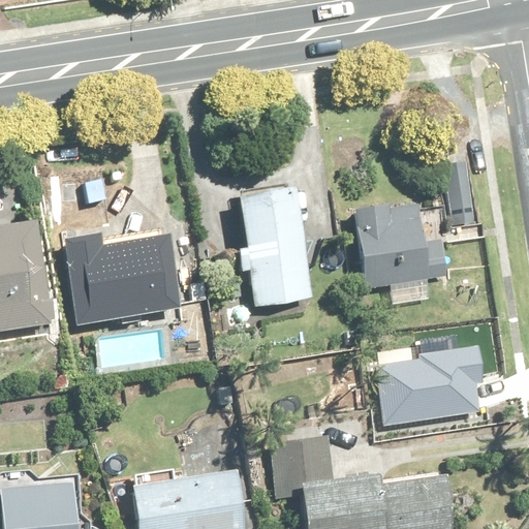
[(468,162),(445,165),(454,228),(476,225),(468,162)]
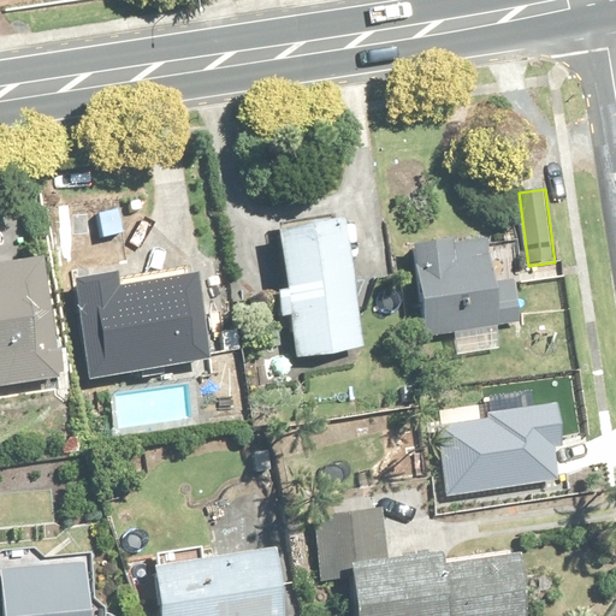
[(288,290),(278,291),(282,320),(292,319),(297,356),(363,348),(347,218),(280,227),(288,290)]
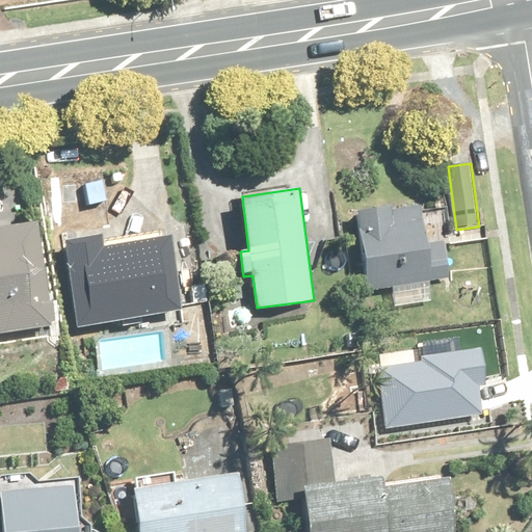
[(429,286),(448,284),(443,245),(430,246),(425,208),(393,212),(392,206),(355,210),(366,294),(394,290),(396,306),(431,301),(429,286)]
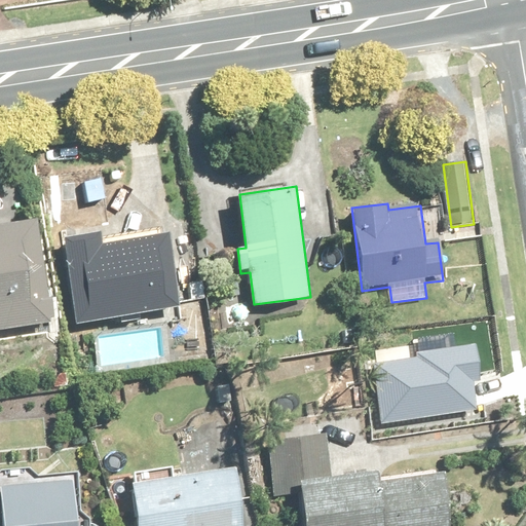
[(42,226),(0,231),(0,330),(54,324),(42,226)]
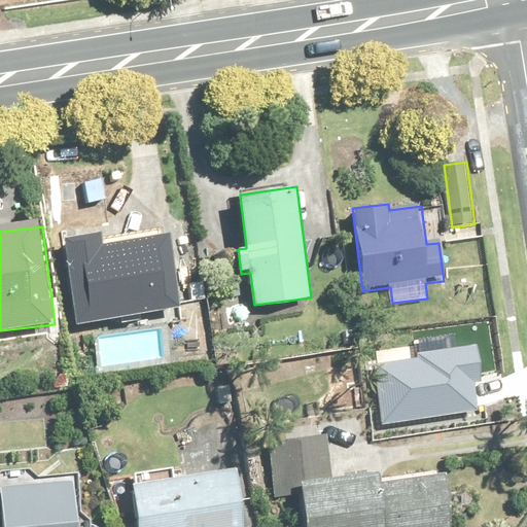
[(66,247),(76,322),(179,308),(168,233),(66,247)]
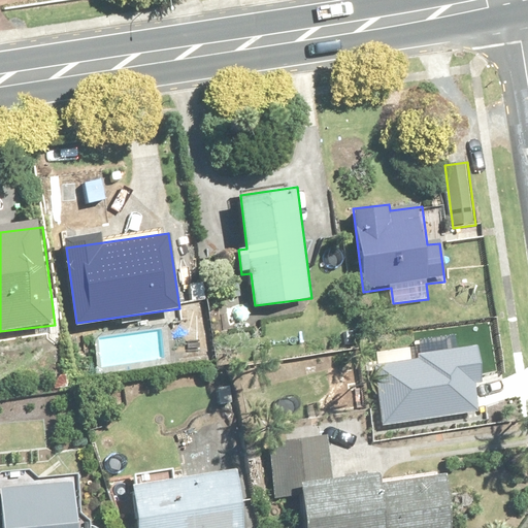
[(450,527),(443,477),(381,487),(378,466),(358,469),(354,433),(294,441),(306,527),(450,527)]
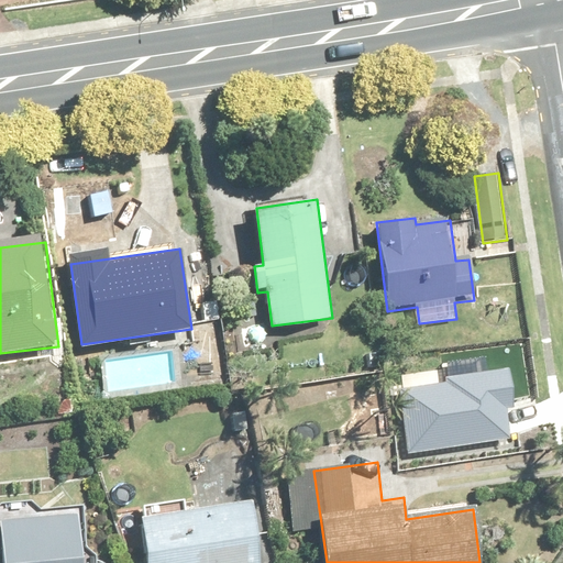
[(262,562),(256,508),(187,515),(186,505),(144,509),(148,562),(262,562)]
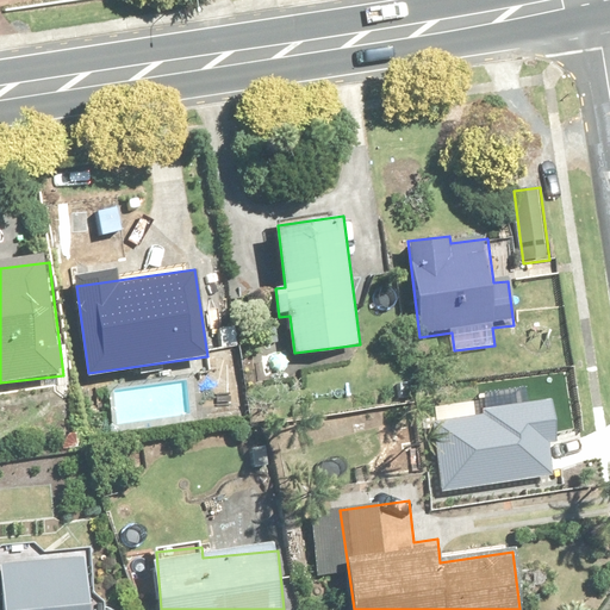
[(88,609),(88,565),(4,565),(2,609),(88,609)]
